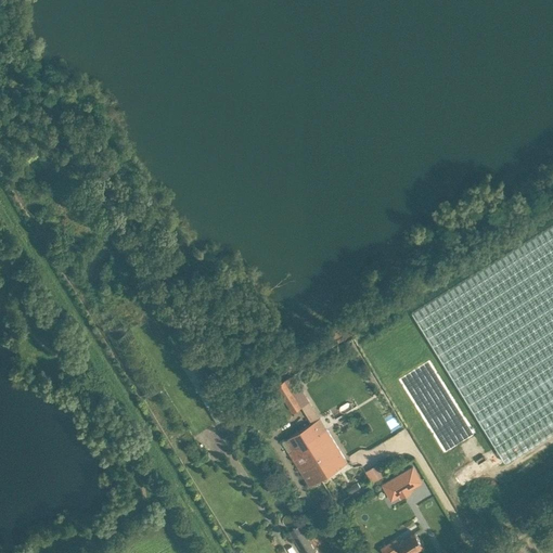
[(552,226),(411,316),(503,464),(552,433),(552,226)]
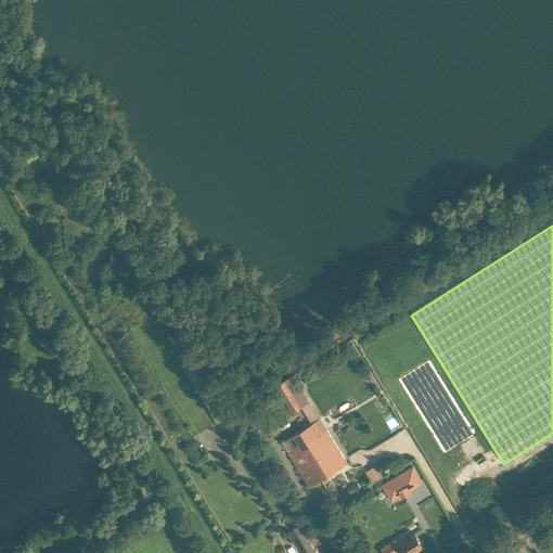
[(290,377),(284,382),(292,394),(298,389),(291,376),(290,377)]
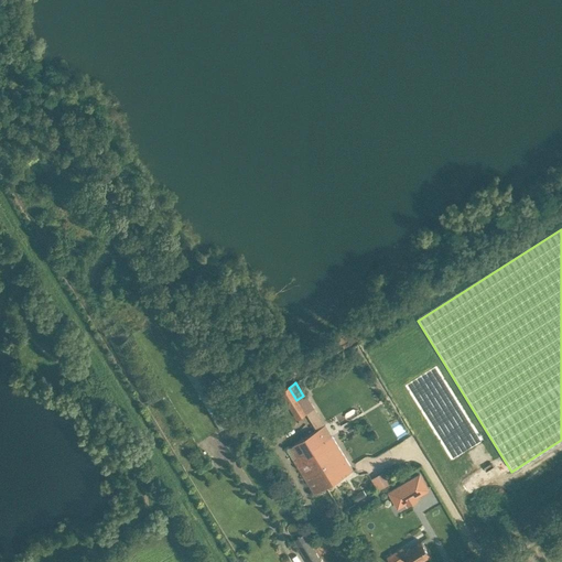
[(289,387),(278,395),(295,421),(305,414),(296,400),(289,388),(289,387)]
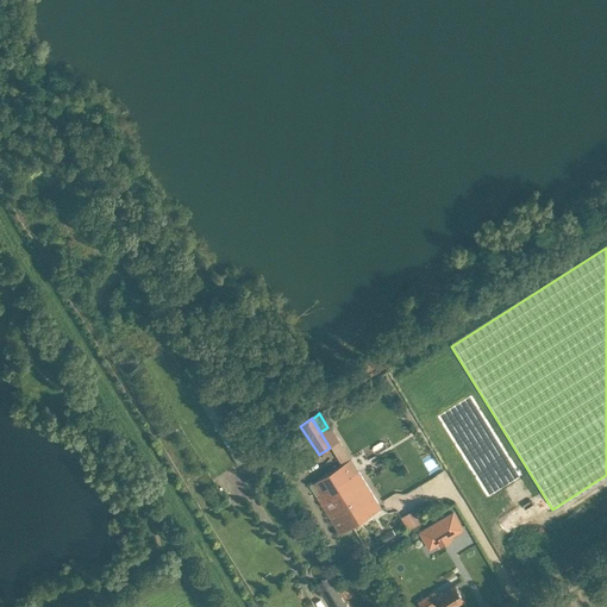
[(237,471),(245,486),(262,475),(252,462),(237,471)]
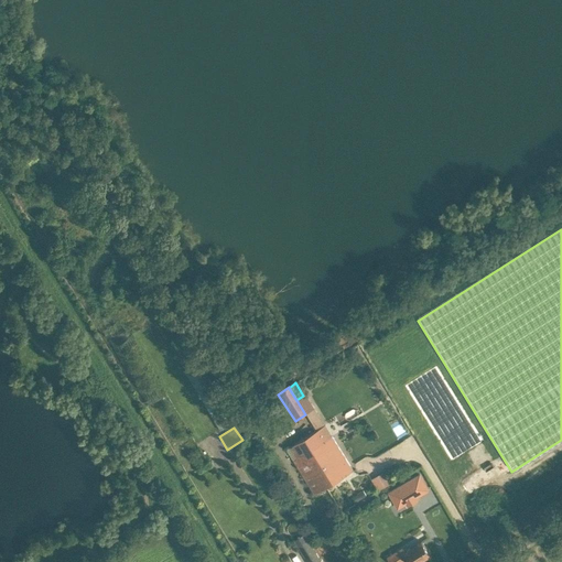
[(303,454),(322,443),(315,432),(288,449),(294,460),(292,462),(313,496),(325,488),(303,454)]
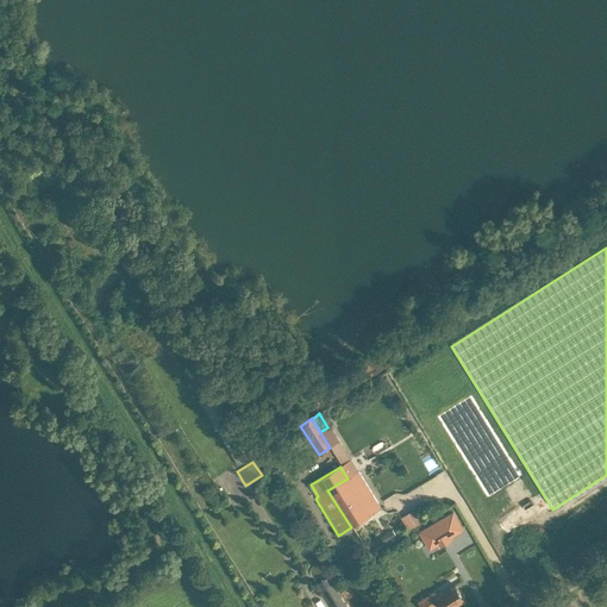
[(356,474),(348,479),(327,490),(351,527),(379,511),(356,474)]
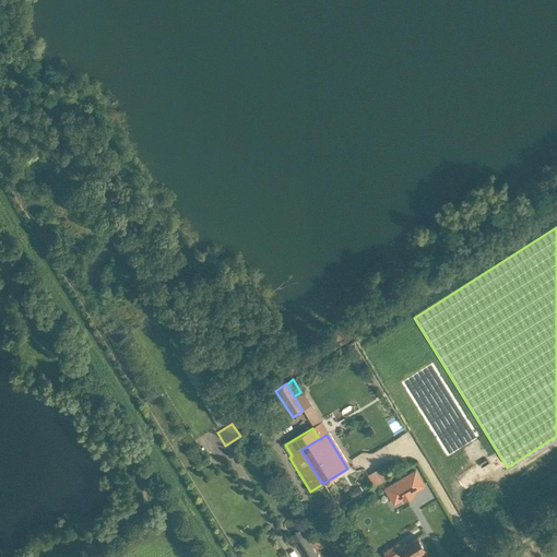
[(369,487),(383,482),(378,469),(364,474),(369,487)]
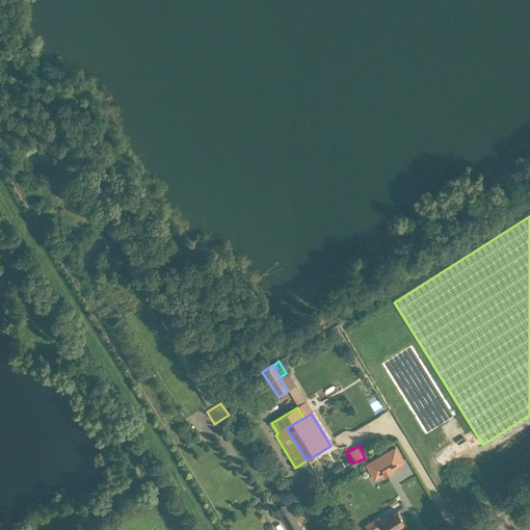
[(373,461),(365,467),(373,481),(381,476),(382,478),(383,478),(392,473),(382,456),(373,461)]
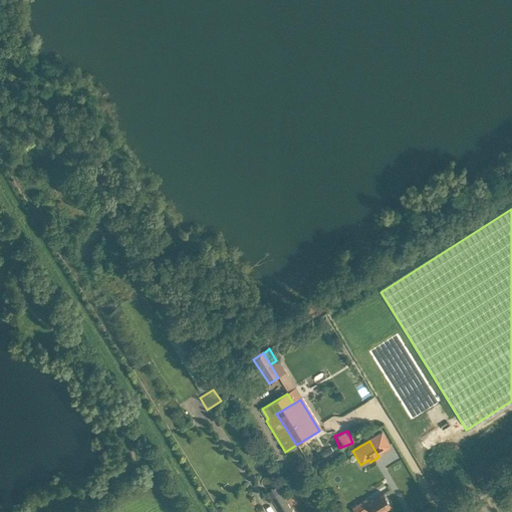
[(318,456),(321,460),(332,453),(329,449),(318,456)]
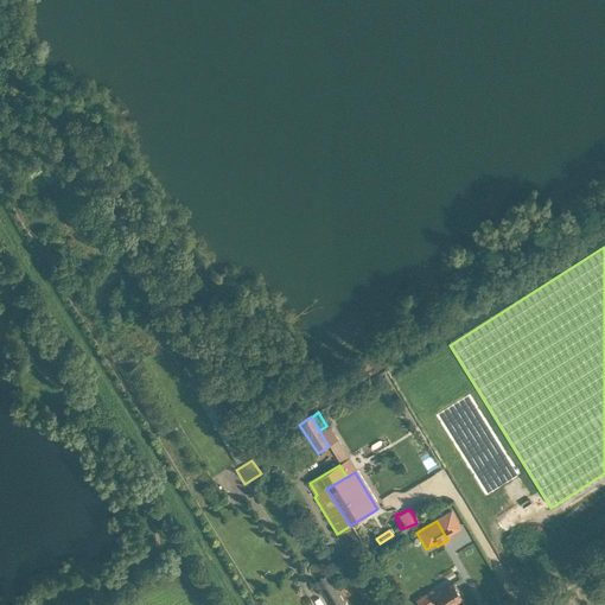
[(342,604),(325,577),(316,584),(329,604),(342,604)]
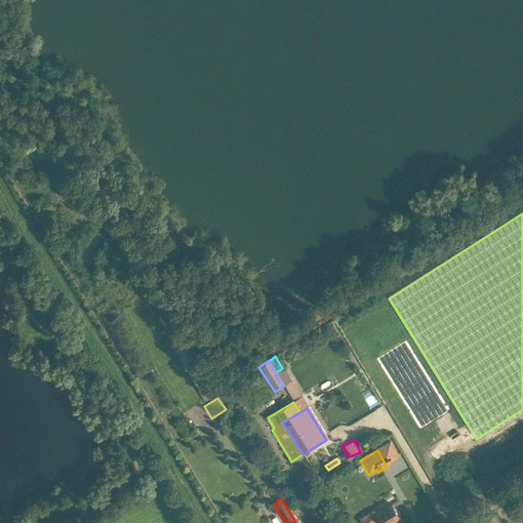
[(373,511),(359,520),(361,522),(376,522),(378,521),(379,522),(390,522),(398,518),(391,505),(375,515),(373,511)]
